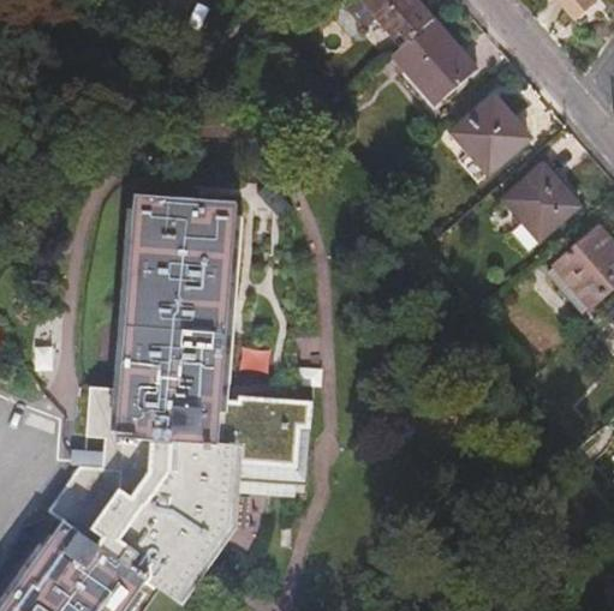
[(405,45),(437,18),(422,0),(351,0),(349,3),(368,25),(380,16),(405,45)]
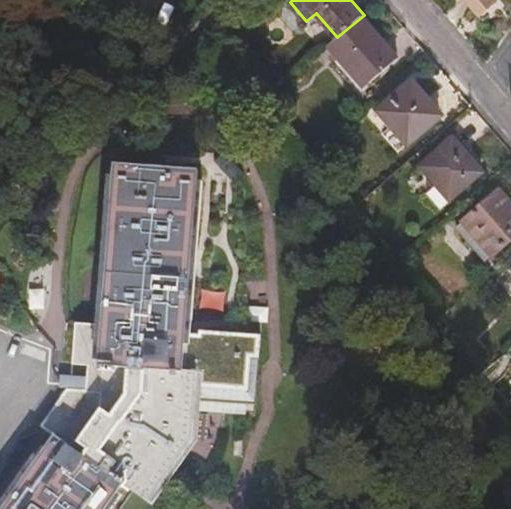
[(468,0),(482,16),(493,0),(468,0)]
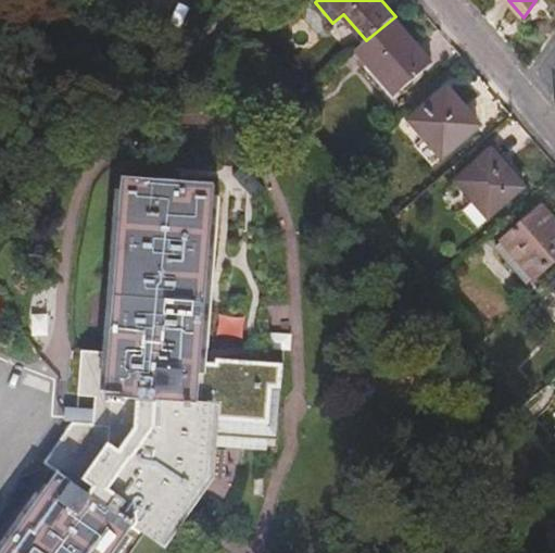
[(366,40),(358,48),(395,91),(431,59),(395,16),(366,40)]
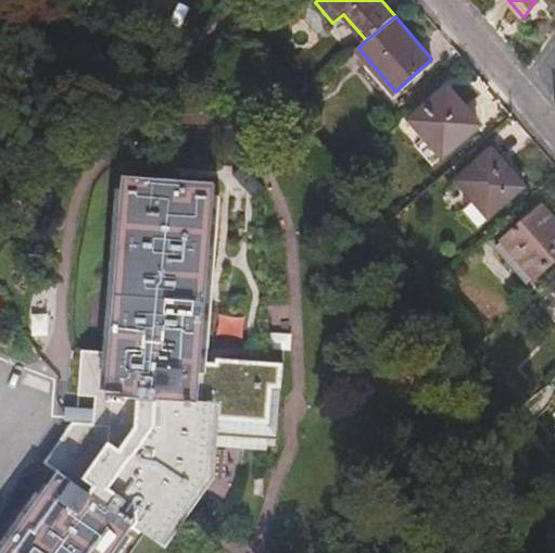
[(451,87),(414,118),(445,154),(482,124),(451,87)]
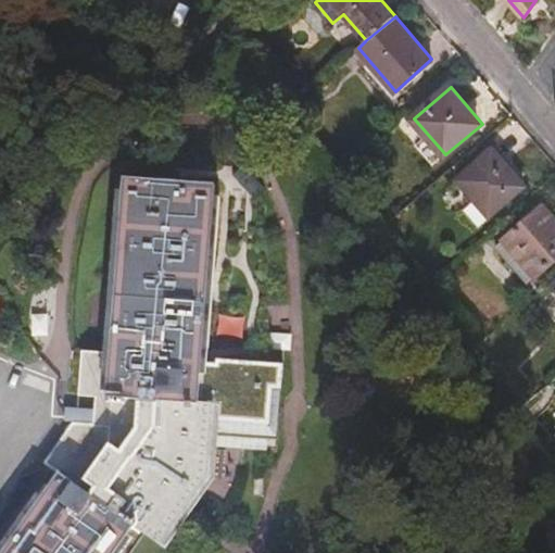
[(477,199),(491,215),(527,185),(494,148),(459,178),(477,199)]
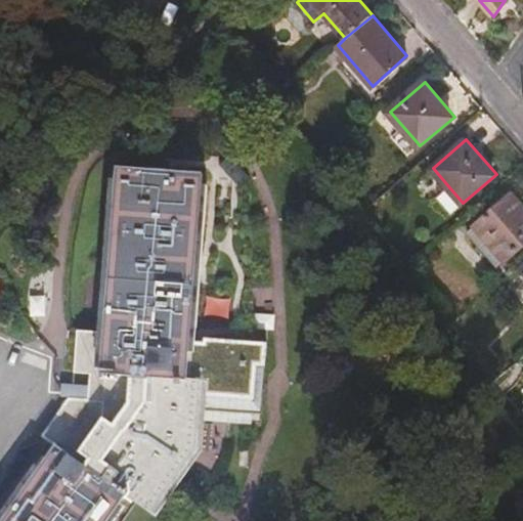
[(168,520),(163,517),(154,510),(199,448),(200,445),(204,390),(204,380),(190,379),(193,334),(205,171),(120,165),(106,332),(70,329),(64,407),(45,433),(58,443),(2,520),(168,520)]
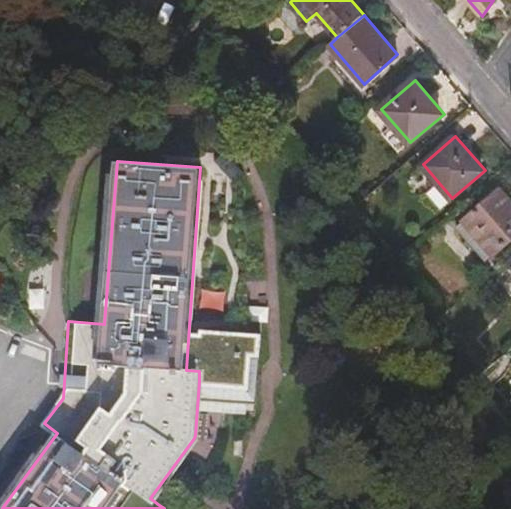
[(443,207),(452,198),(439,183),(430,191),(443,207)]
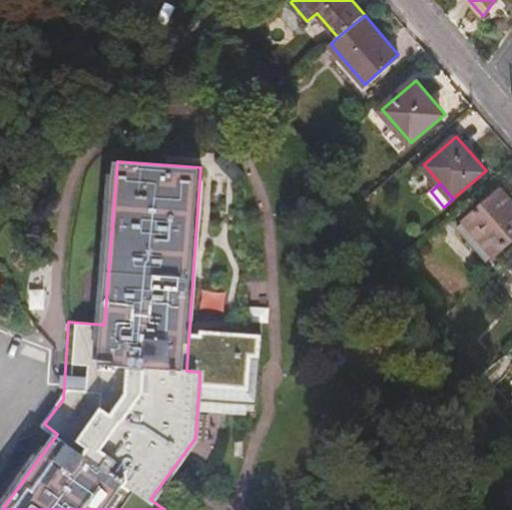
[(511,200),(503,190),(463,224),(490,257),(511,237),(511,200)]
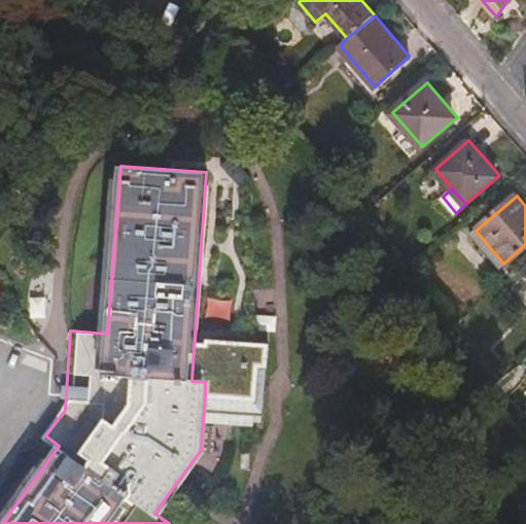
[(207,320),(226,321),(228,295),(209,294),(207,320)]
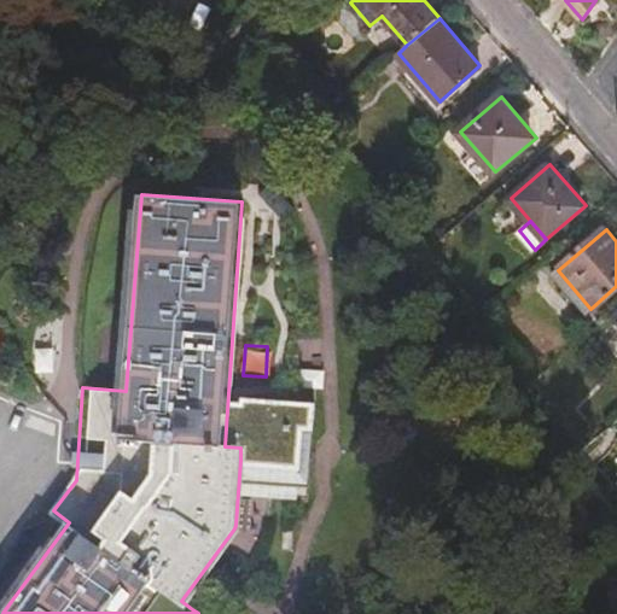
[(257,396),(228,393),(225,446),(240,448),(240,460),(252,460),(294,463),(296,426),(285,425),(285,420),(301,421),(302,398),(257,396)]
